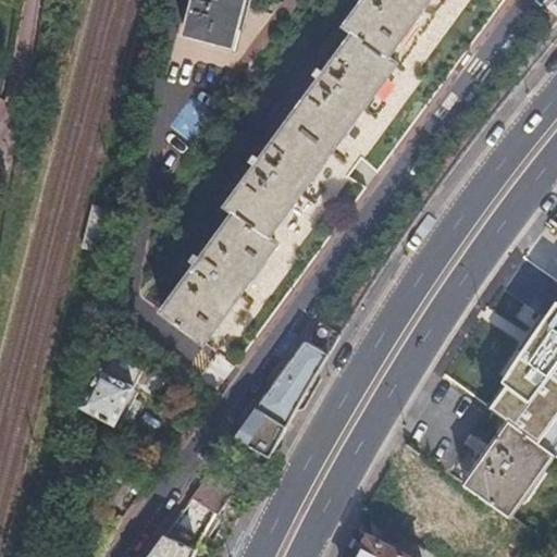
[(193,0),(184,37),(232,49),(244,0),(193,0)]
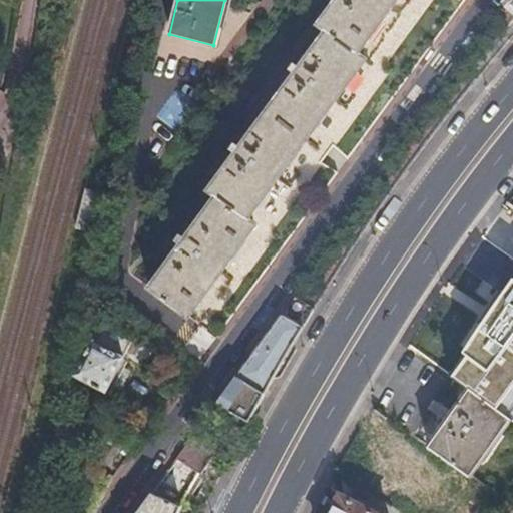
[(218,177),(255,202),(362,57),(354,51),(392,0),(336,0),(318,26),(326,33),(300,68),(293,63),(288,70),(295,75),(238,149),(233,144),(228,150),(234,154),(218,177)]
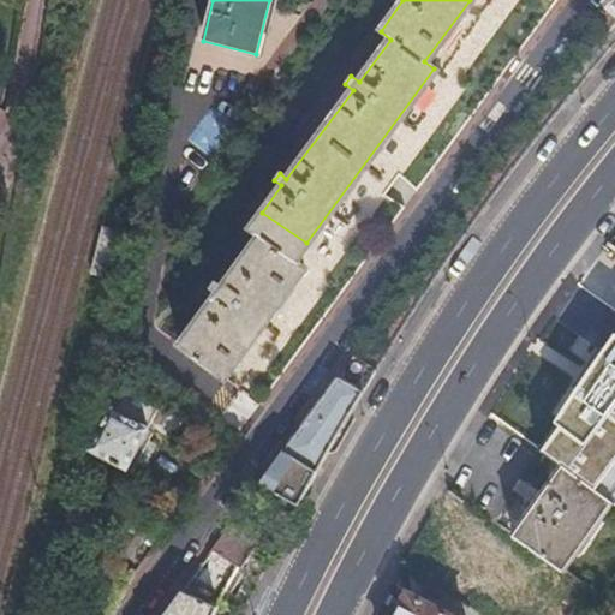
[(0,147),(10,127),(0,123),(0,147)]
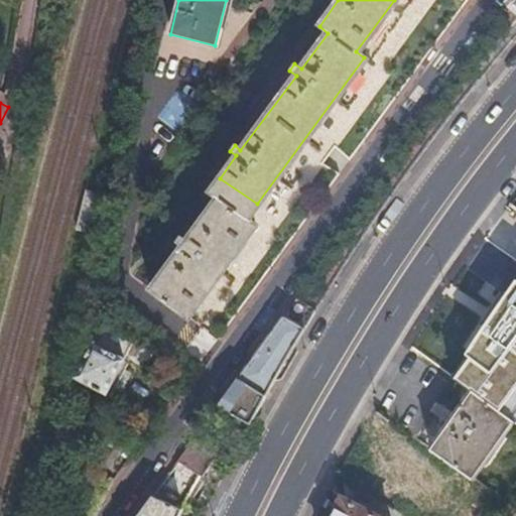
[(257,204),(220,178),(210,192),(217,199),(186,239),(180,235),(175,241),(181,246),(150,287),(187,315),(254,225),(246,219),(257,204)]
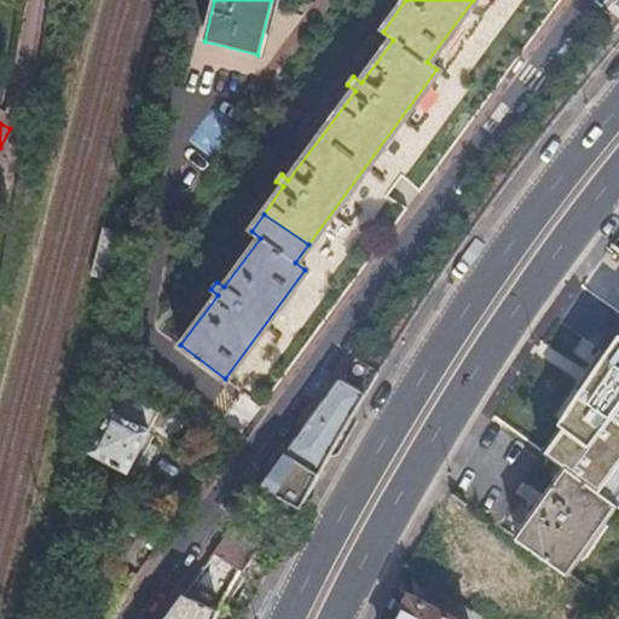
[(90,275),(111,281),(125,232),(103,226),(90,275)]
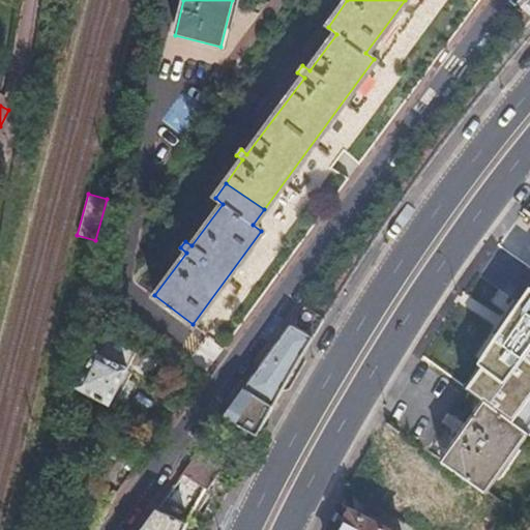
[(529,297),(529,266),(498,243),(489,257),(514,275),(509,283),(529,297)]
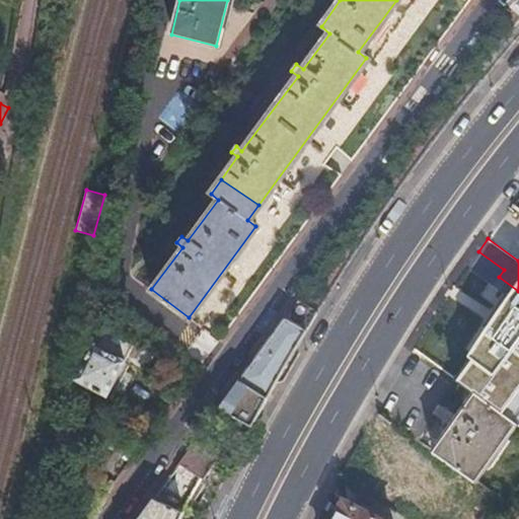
[(518,303),(518,297),(470,263),(465,270),(478,280),(469,293),(464,289),(460,294),(505,324),(518,303)]
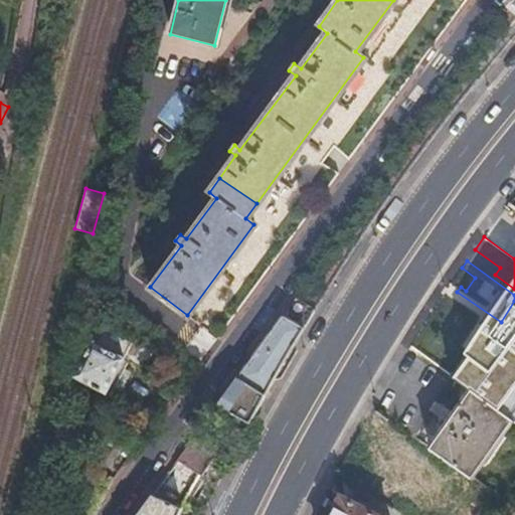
[(420,328),(408,346),(464,385),(467,387),(492,353),(484,347),(459,329),(433,310),(420,328)]
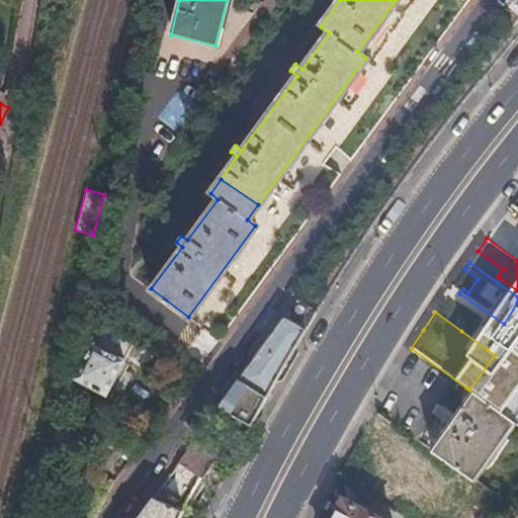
[(284,317),(240,378),(267,396),(285,364),(305,329),(284,317)]
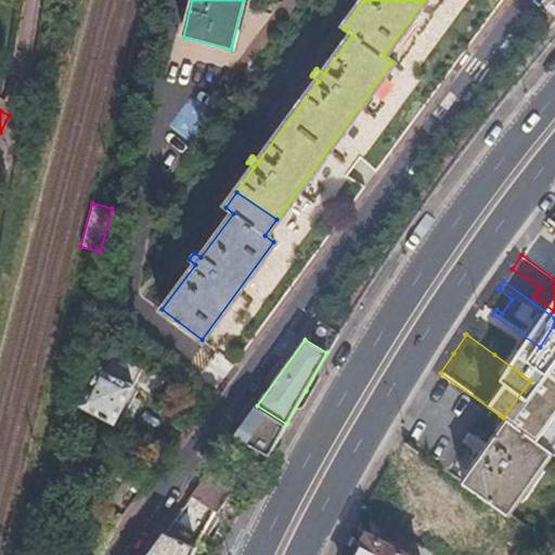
[(494,355),(521,374),(532,360),(505,340),(494,355)]
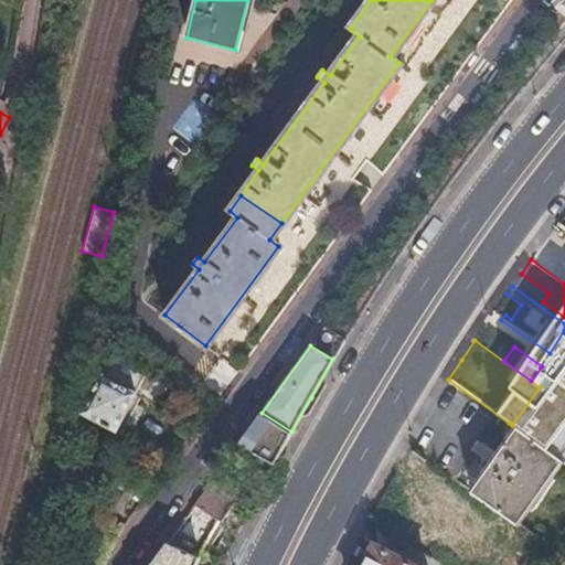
[(81,413),(115,430),(121,419),(130,424),(139,408),(130,403),(148,371),(113,352),(81,413)]
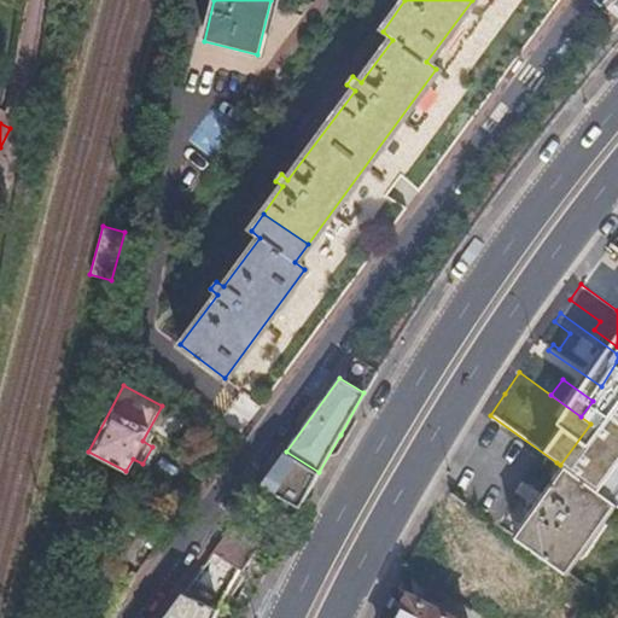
[(261,485),(299,507),(319,472),(286,452),(261,485)]
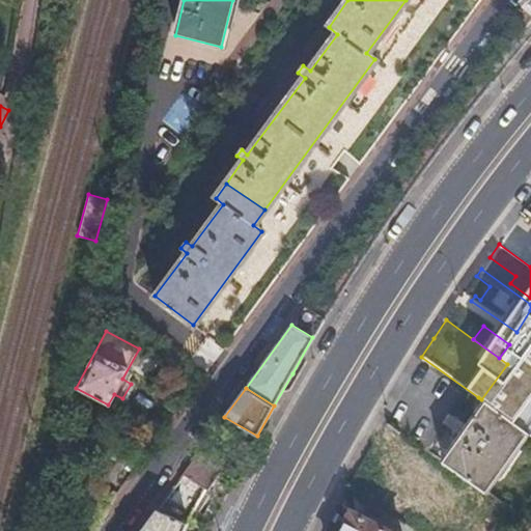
[(443,459),(486,490),(527,432),(484,401),(463,431),(443,459)]
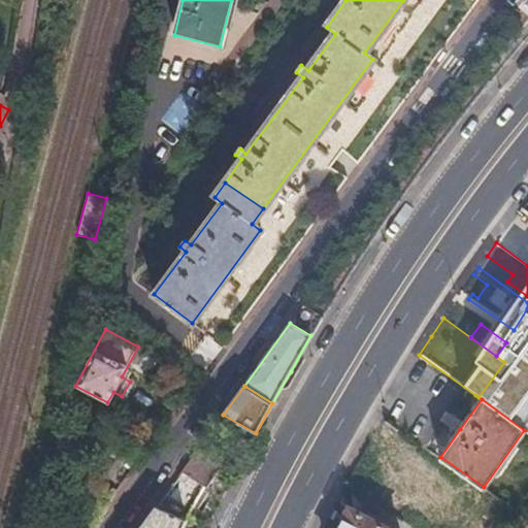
[(207,486),(227,459),(201,444),(182,470),(207,486)]
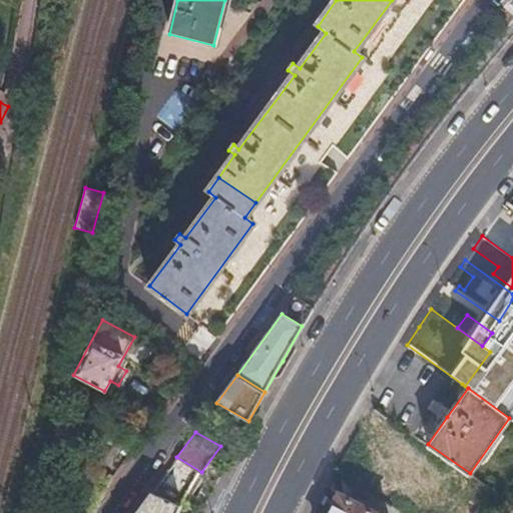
[(62,483),(51,481),(50,496),(61,497),(62,483)]
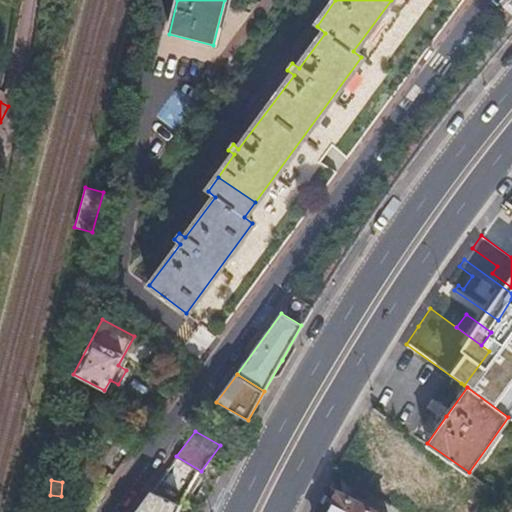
[(178,511),(182,503),(152,489),(135,511),(178,511)]
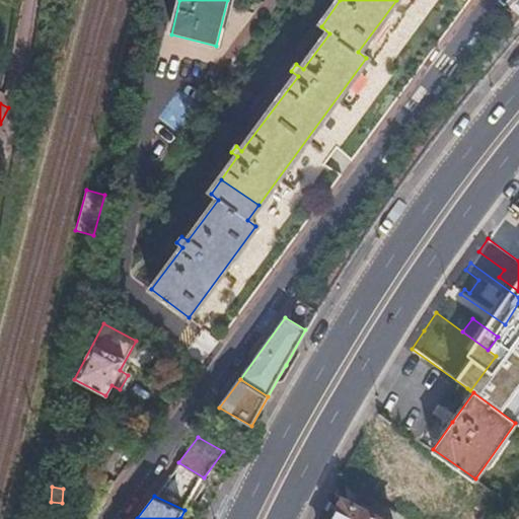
[(332,518),(385,518),(344,498),(332,518)]
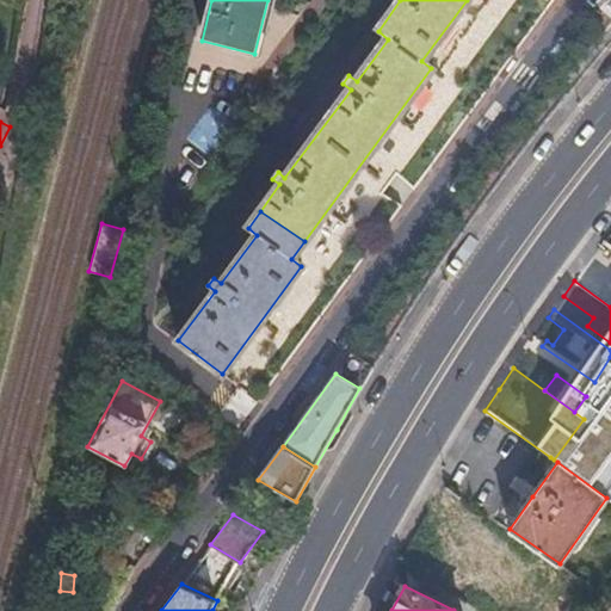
[(239,610),(240,610),(217,600),(213,610),(239,610)]
